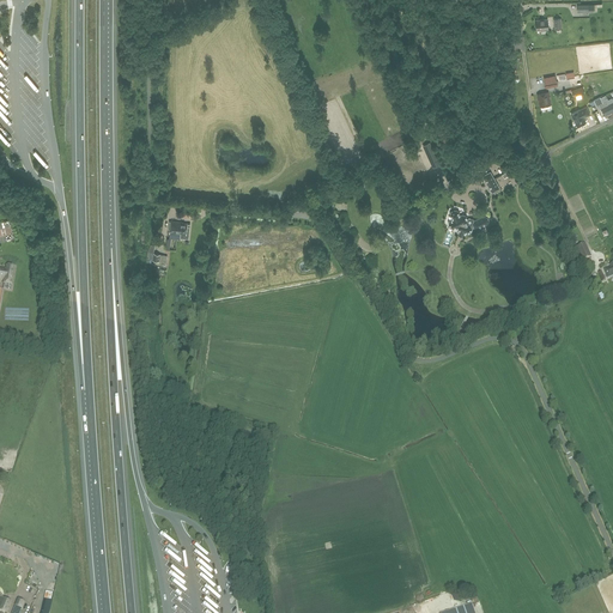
[(547,30),(547,19),(535,20),(536,30),(547,30)]
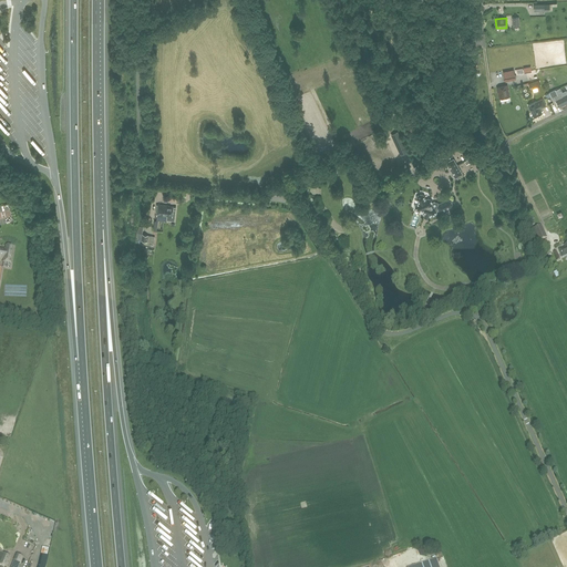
[(540,86),(538,80),(528,83),(531,90),(540,86)]
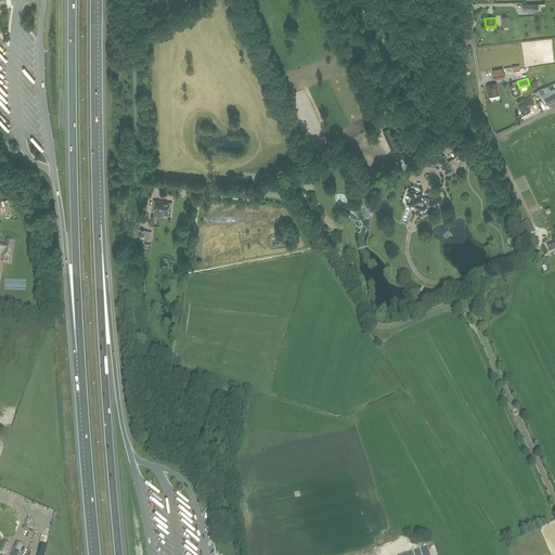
[(499,95),(497,84),(486,86),(489,97),(499,95)]
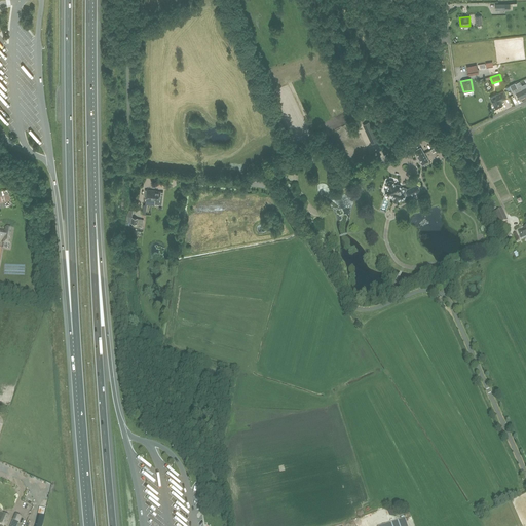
[(0,83),(0,88),(7,97),(9,95),(0,83)]
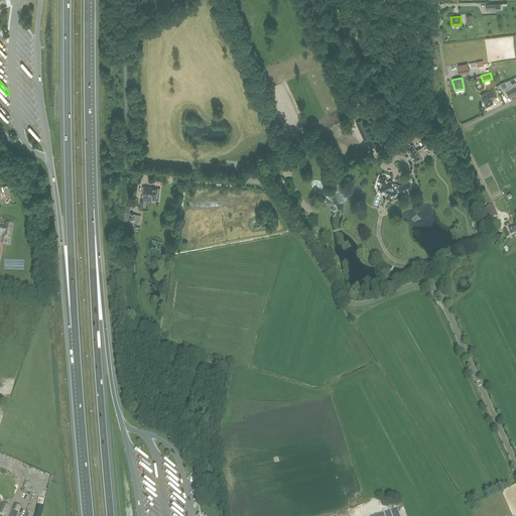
[(505,95),(507,94),(509,97),(515,93),(515,86),(512,88),(510,85),(507,87),(505,82),(499,85),(505,95)]
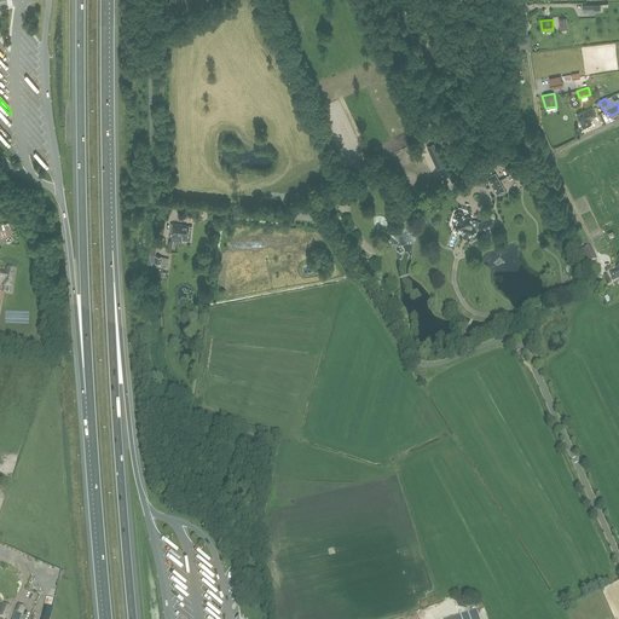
[(32,105),(29,108),(41,123),(44,122),(32,105)]
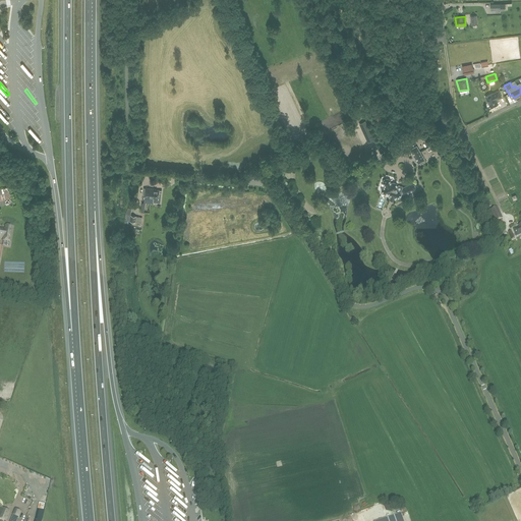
[(498,104),(496,100),(502,98),(498,91),(493,94),(493,93),(485,97),(490,107),(493,107),(496,106),(496,105),(498,104)]
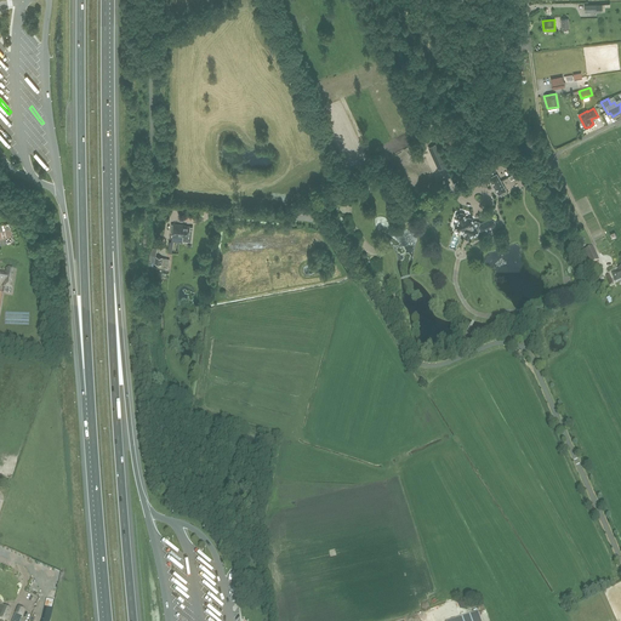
[(506,192),(497,174),(489,178),(499,195),(506,192)]
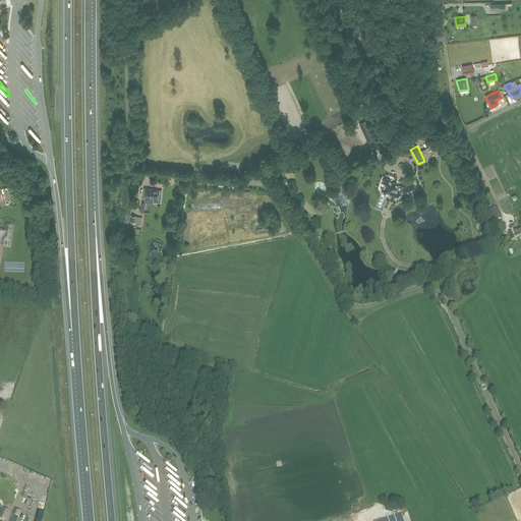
[(402,190),(399,191),(396,190),(396,189),(397,186),(396,183),(393,182),(391,184),(389,179),(386,178),(384,180),(383,182),(385,186),(383,187),(382,190),(383,192),(386,193),(388,192),(389,194),(391,195),(391,197),(394,198),(395,196),(397,197),(399,196),(401,194),(403,193),(406,193),(414,190),(415,187),(413,185),(411,184),(403,187),(402,190)]
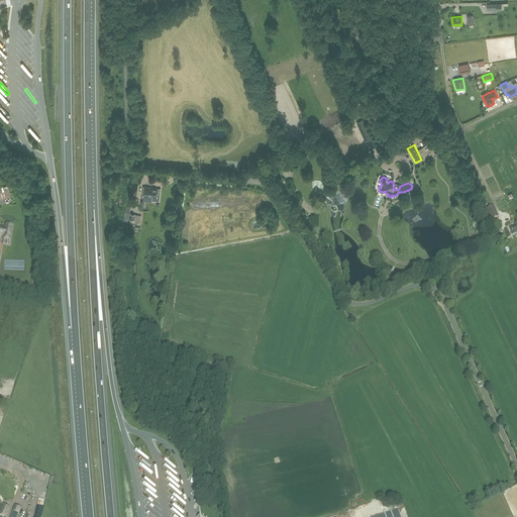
[(11,184),(0,185),(0,196),(1,197),(0,192),(0,191),(3,191),(4,196),(13,195),(11,184)]
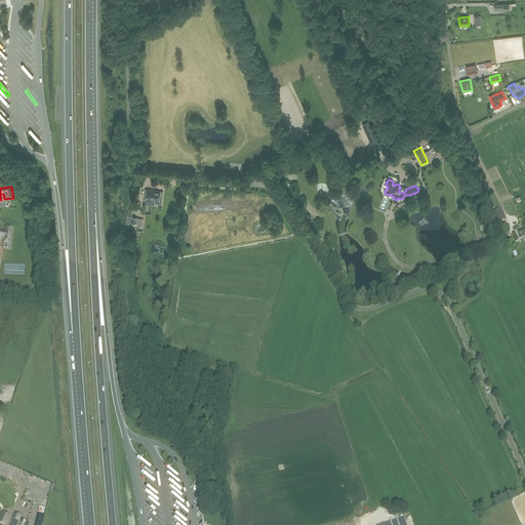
[(147,190),(145,200),(154,201),(159,201),(160,192),(156,191),(147,190)]
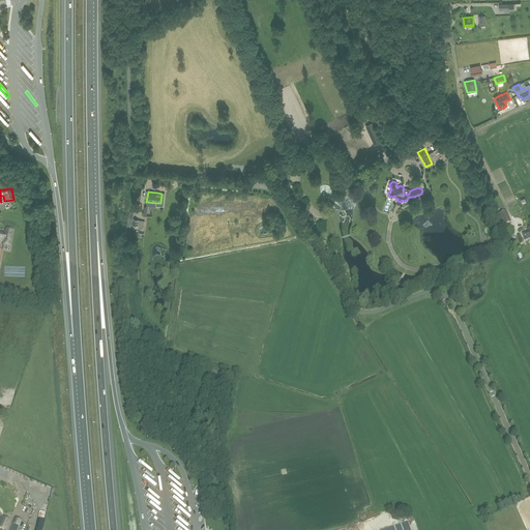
[(498,213),(503,225),(511,222),(505,210),(498,213)]
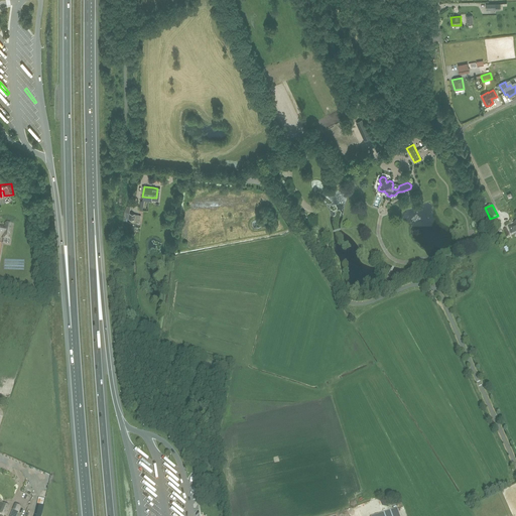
[(140,216),(124,213),(123,218),(140,221),(140,216)]
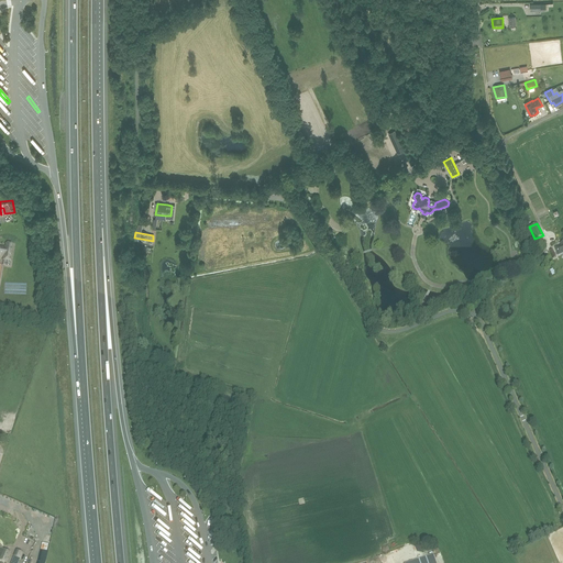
[(11,262),(13,244),(6,243),(6,246),(0,245),(0,256),(3,257),(3,260),(11,262)]
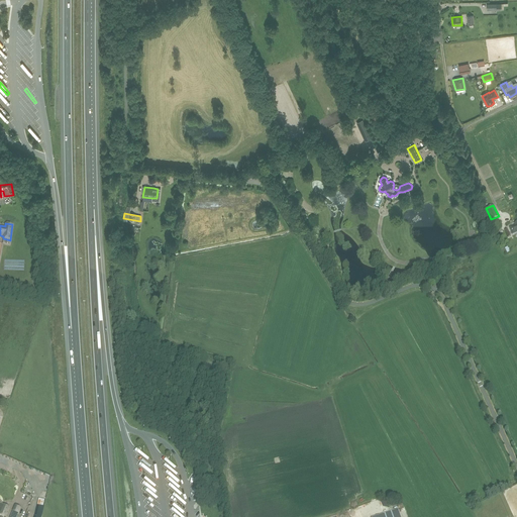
[(148,460),(150,457),(141,450),(139,452),(148,460)]
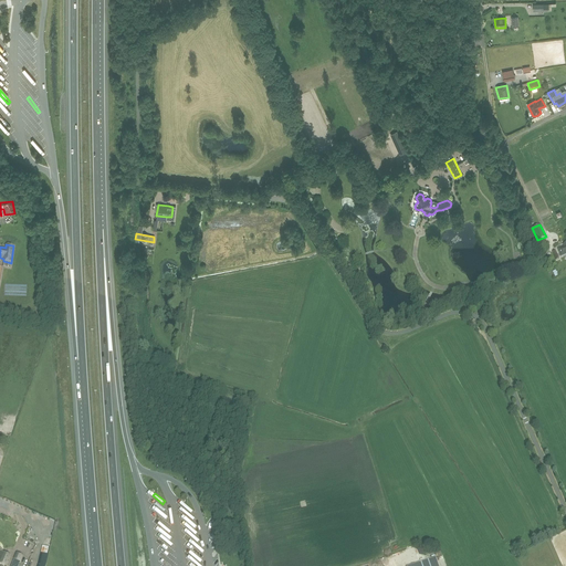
[(181,500),(179,503),(191,512),(194,509),(181,500)]
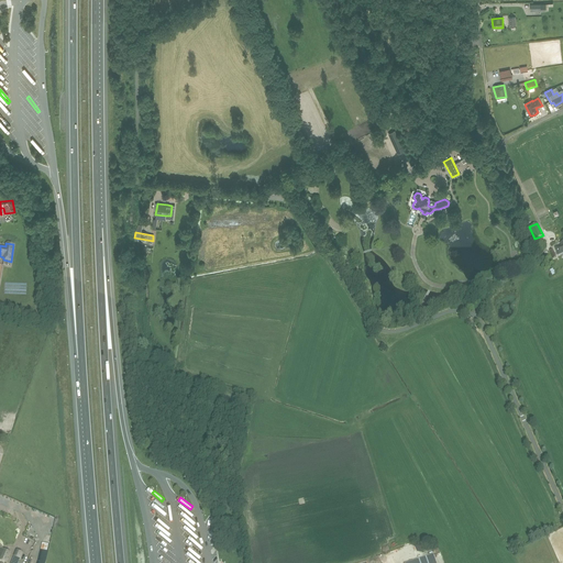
[(189,515),(191,512),(184,506),(181,508),(189,515)]
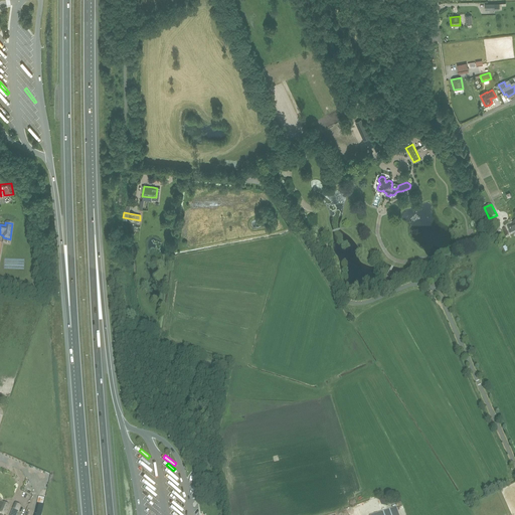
[(183,506),(185,504),(172,493),(171,495),(183,506)]
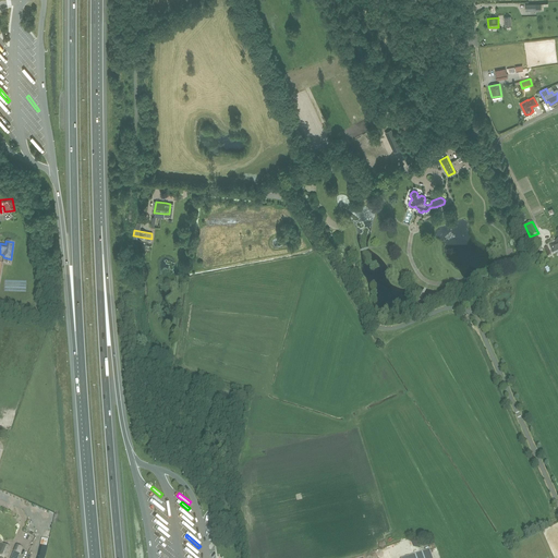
[(413,546),(420,547),(422,543),(421,537),(414,536),(411,541),(413,546)]
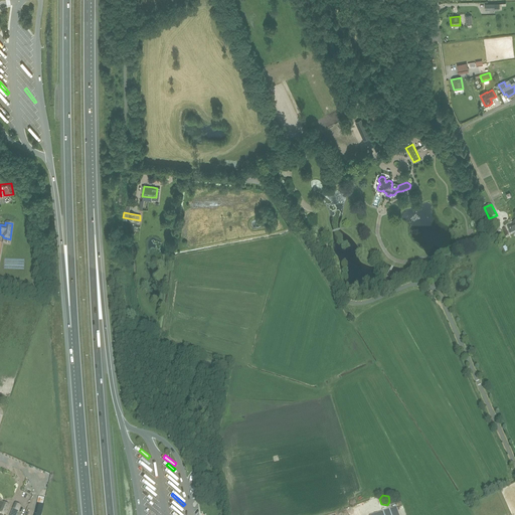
[(1,513),(5,514),(10,503),(6,501),(1,513)]
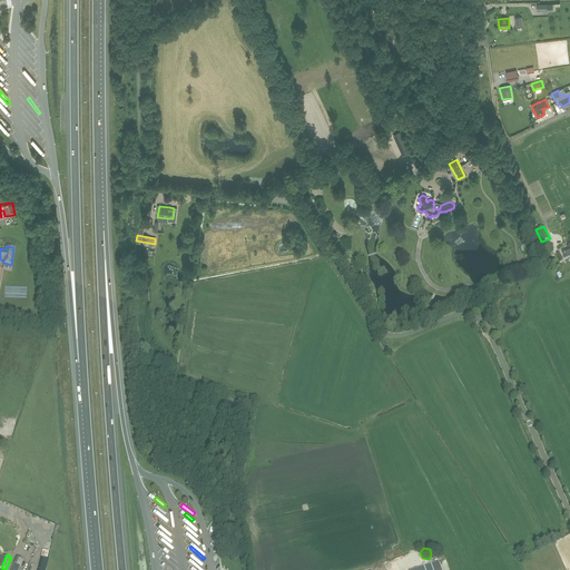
[(43,556),(39,567),(46,569),(50,558),(43,556)]
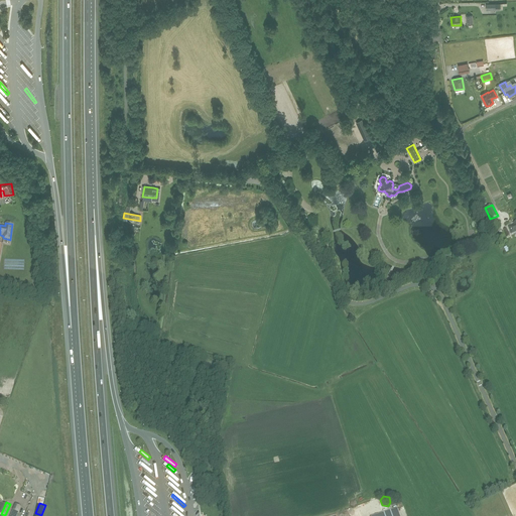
[(395,515),(393,509),(381,513),(382,515),(380,515),(378,507),(368,510),(369,515),(395,515)]
